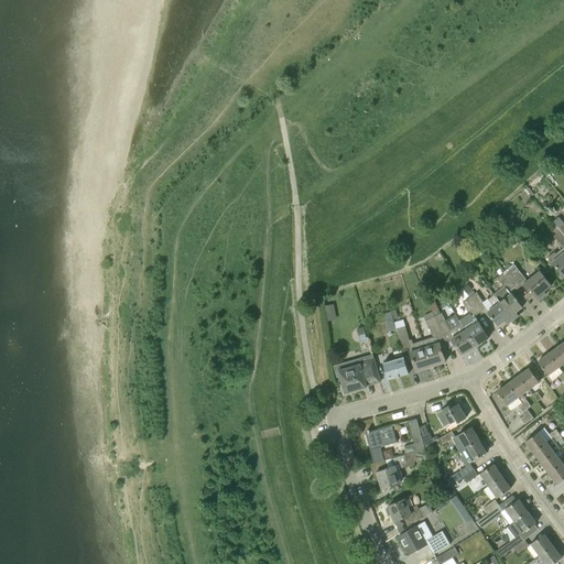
[(563,234),(559,227),(551,232),(563,248),(563,247),(563,234)]
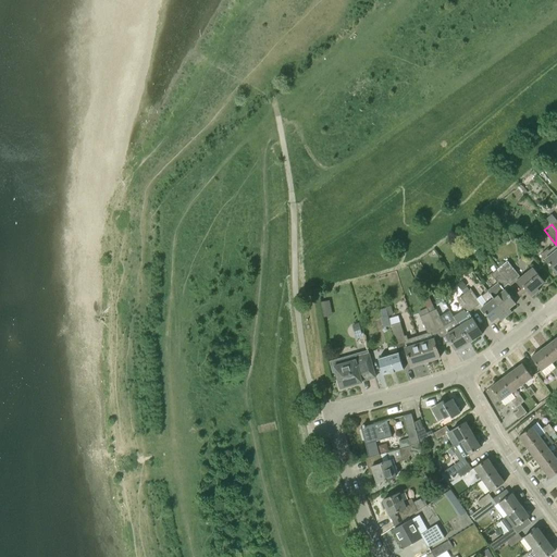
[(556,248),(545,258),(556,273),(556,248)]
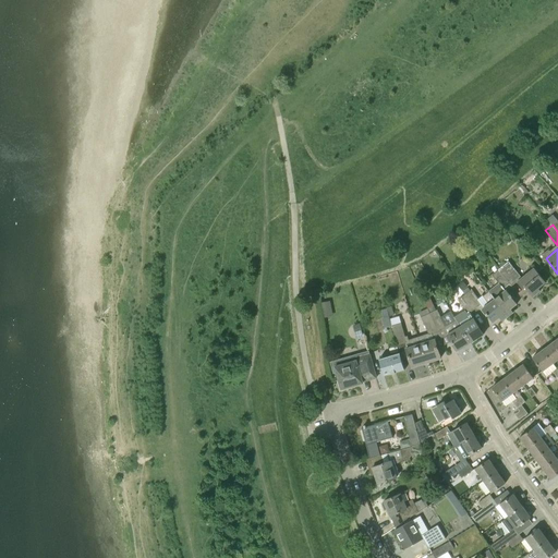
[(512,287),(517,282),(519,281),(506,264),(499,269),(512,287)]
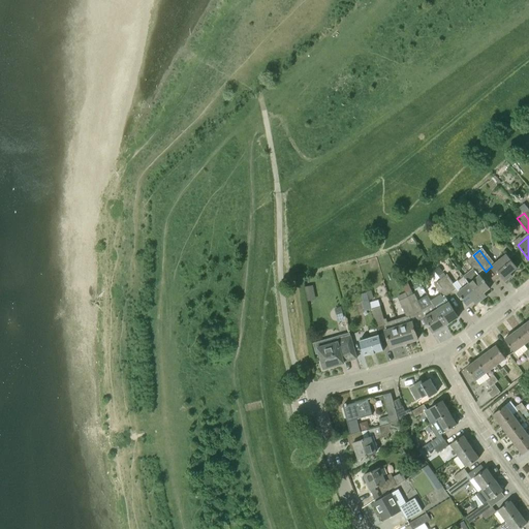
[(518,268),(506,254),(492,267),(490,268),(495,274),(498,272),(505,281),(512,275),(510,273),(518,268)]
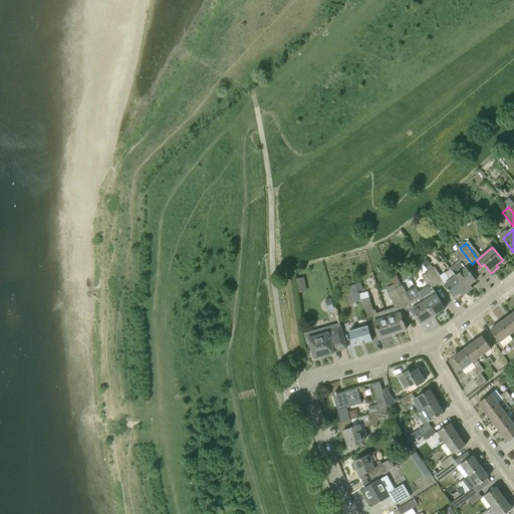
[(459,260),(466,268),(467,267),(472,264),(460,248),(454,253),(459,260)]
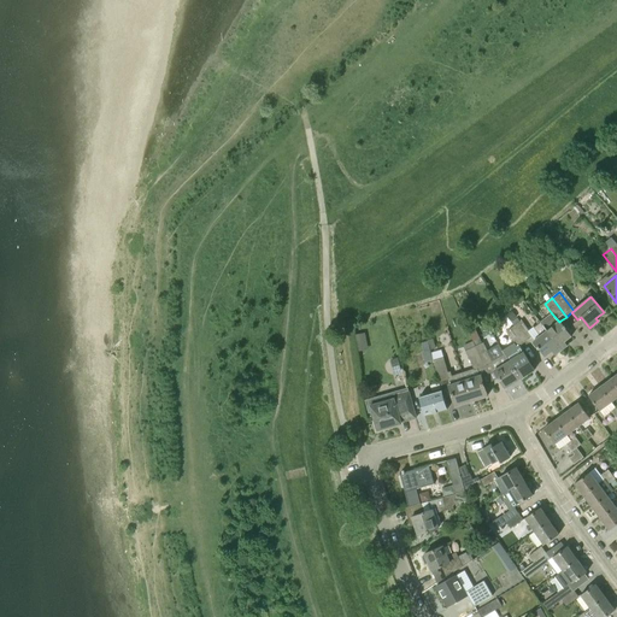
[(560,321),(559,322),(551,312),(540,322),(541,322),(562,350),(568,345),(565,341),(573,335),(560,321)]
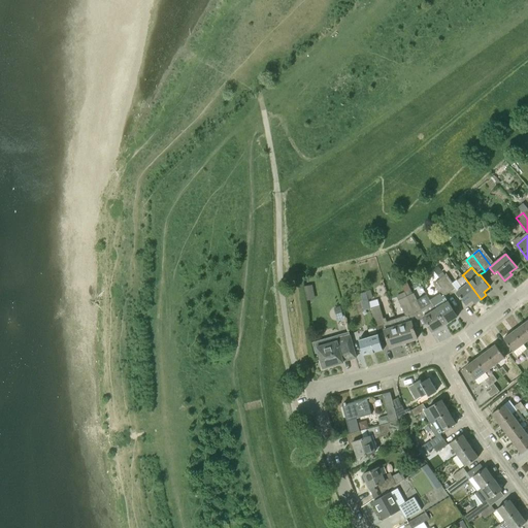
[(440,278),(450,292),(456,287),(447,274),(440,278)]
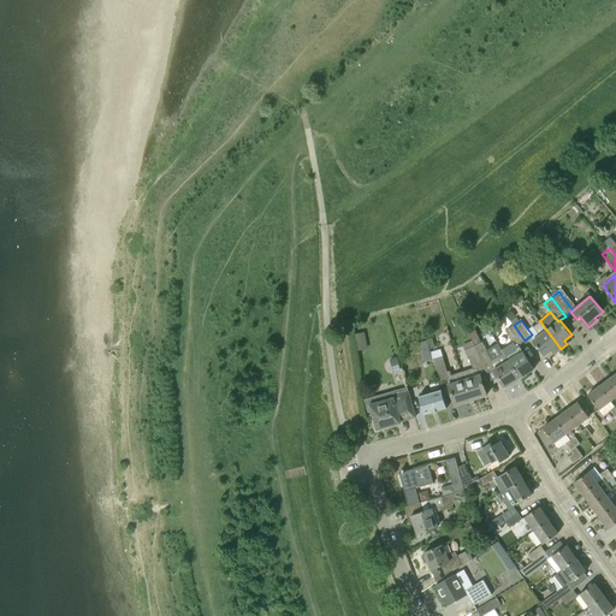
[(555,354),(561,349),(540,321),(534,326),(533,326),(539,335),(532,341),(545,355),(551,350),(555,354)]
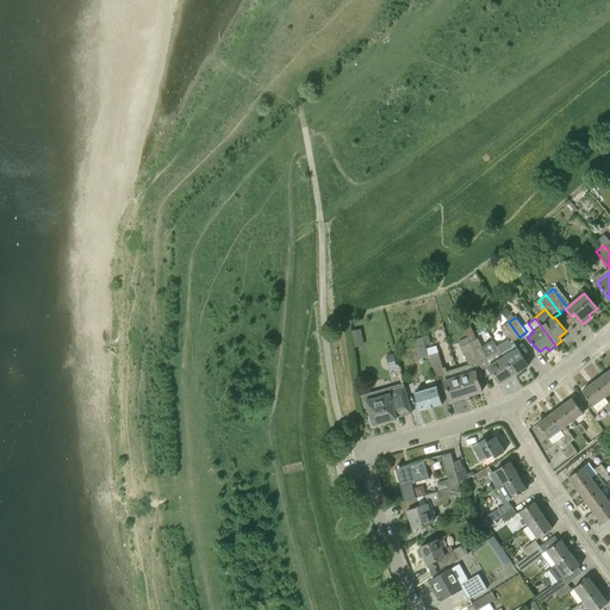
[(511,343),(520,337),(509,322),(500,328),(511,343)]
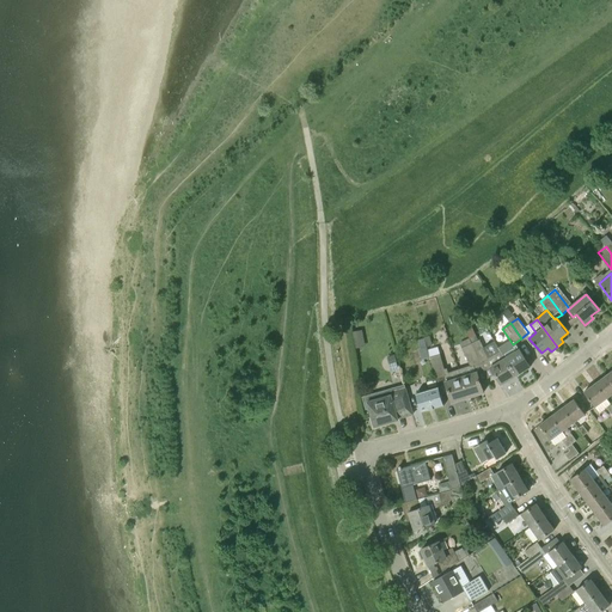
[(487,360),(489,359),(479,340),(471,343),(481,363),(487,360)]
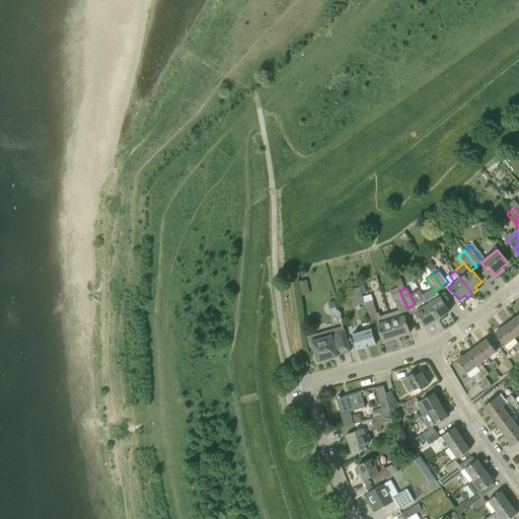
[(408,308),(399,291),(391,295),(398,311),(402,310),(408,308)]
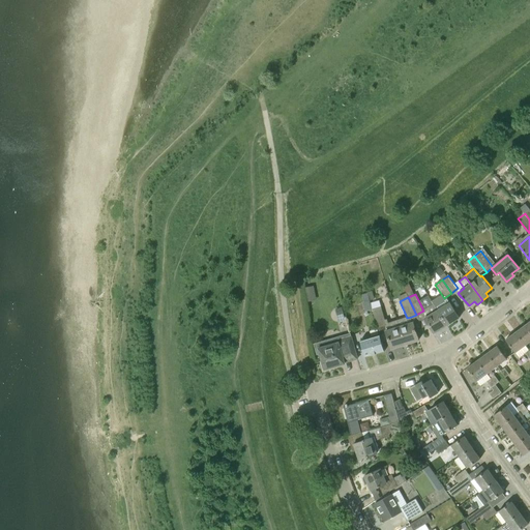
[(370,300),(362,302),(364,313),(373,310),(371,303),(370,300)]
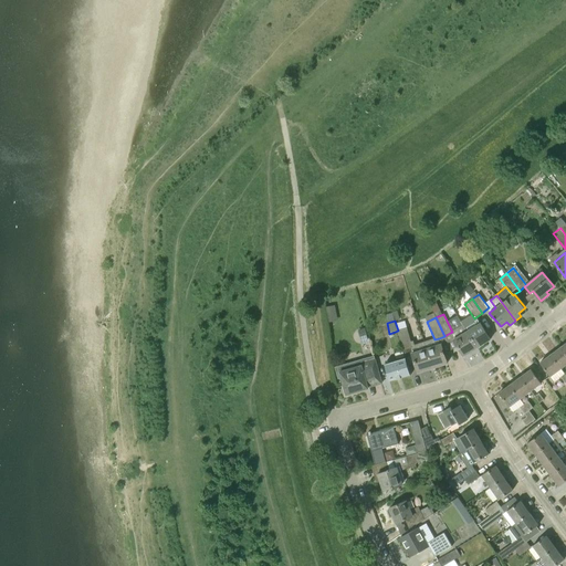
[(410,347),(412,346),(405,321),(396,324),(398,331),(404,349),(410,347)]
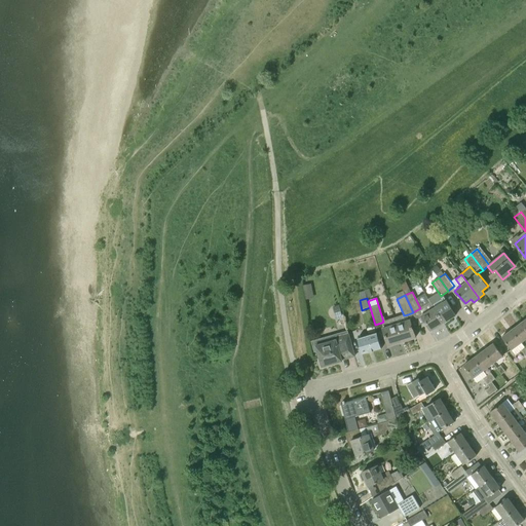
[(455,315),(446,300),(434,307),(443,323),(455,315)]
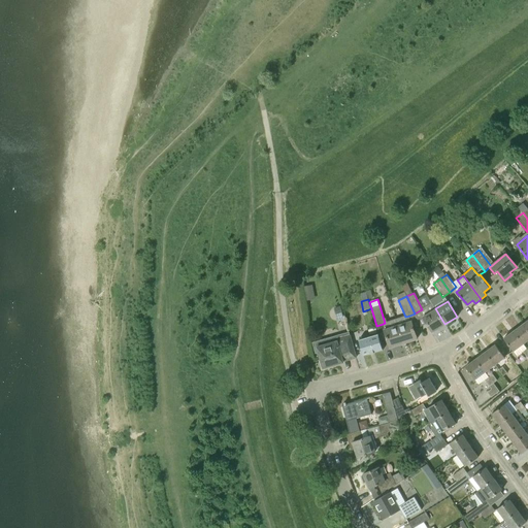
[(435,308),(432,303),(422,309),(420,310),(423,316),(432,331),(444,324),(435,308)]
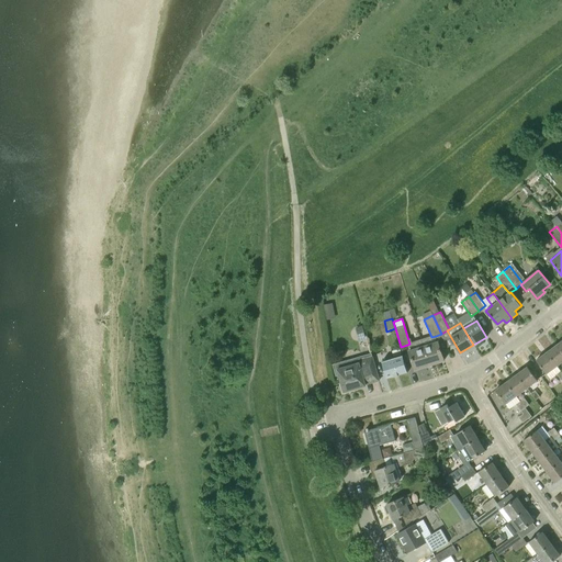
[(437,340),(436,336),(431,337),(422,340),(429,364),(445,360),(438,340),(437,340)]
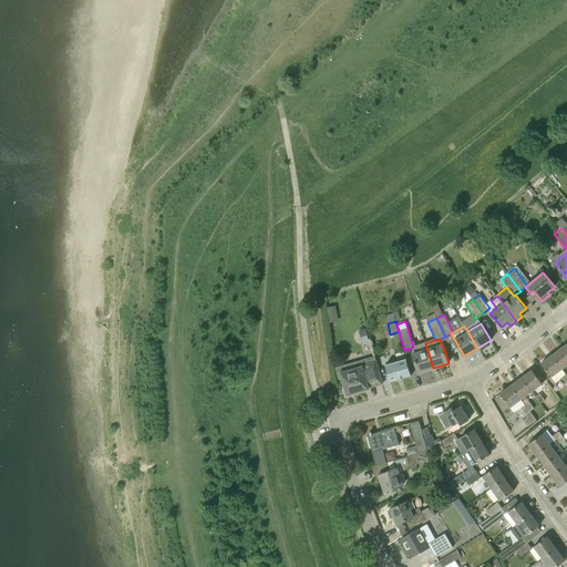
[(433,368),(425,343),(413,347),(411,348),(412,353),(419,373),(433,368)]
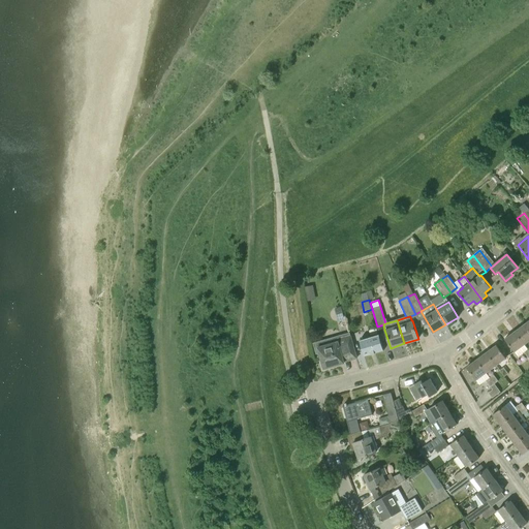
[(525,344),(528,341),(528,330),(525,323),(515,331),(525,344)]
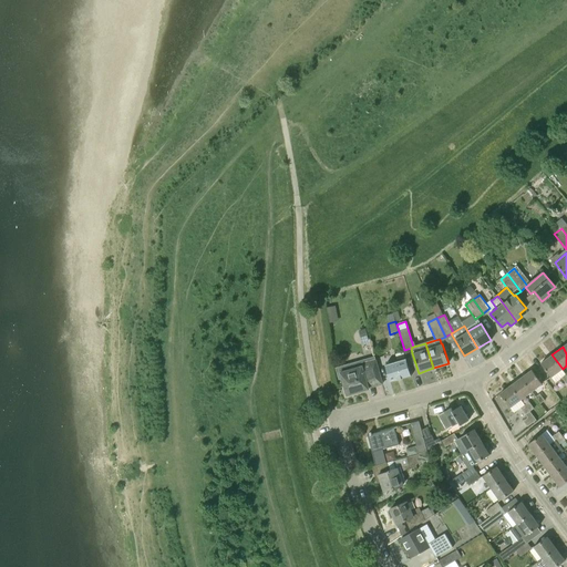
[(556,382),(562,378),(566,374),(563,369),(552,354),(540,363),(552,378),(552,377),(556,382)]
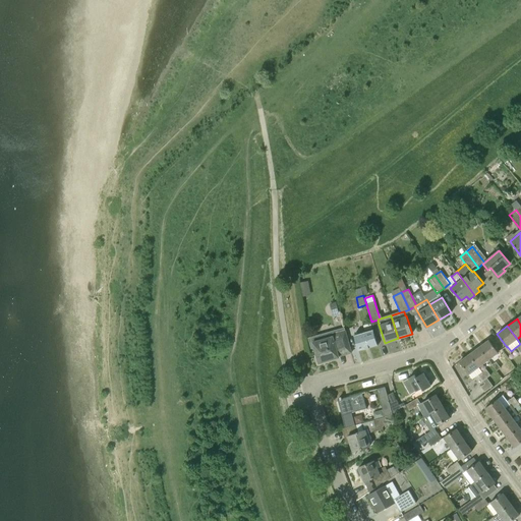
[(321,335),(309,338),(312,347),(314,346),(319,362),(339,357),(338,353),(350,349),(344,329),(331,332),(333,337),(322,340),(321,335)]
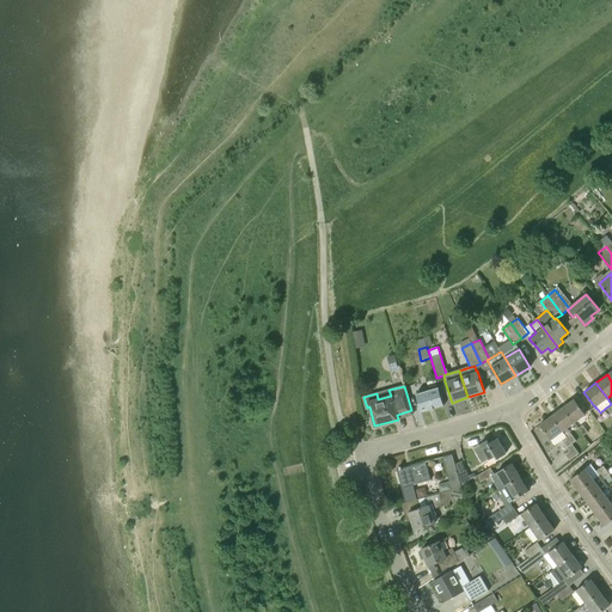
[(421,411),(434,408),(445,405),(439,386),(416,393),(421,411)]
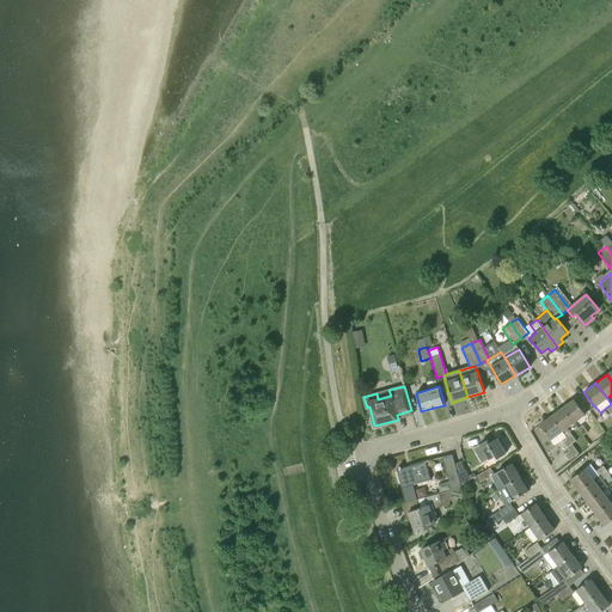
[(563,408),(574,422),(591,410),(583,401),(579,404),(574,399),(563,408)]
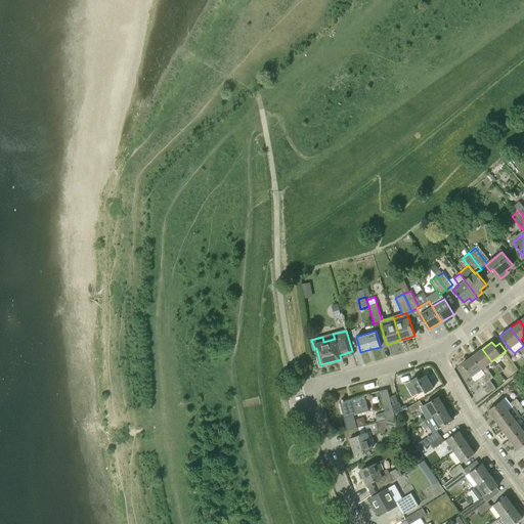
[(481,368),(491,361),(482,349),(472,356),(481,368)]
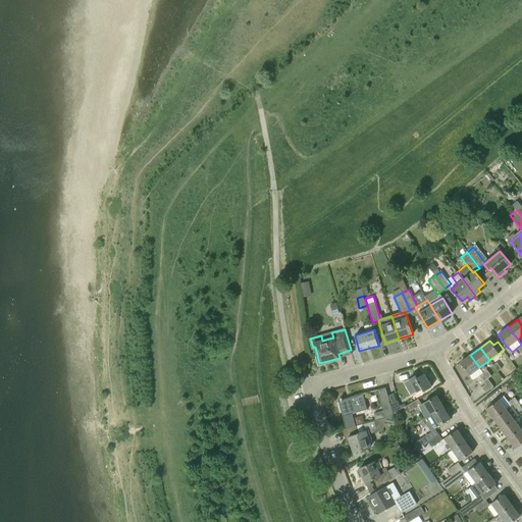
[(486,384),(489,381),(488,378),(483,372),(479,367),(470,355),(460,362),(470,374),(473,379),(479,375),(486,384)]
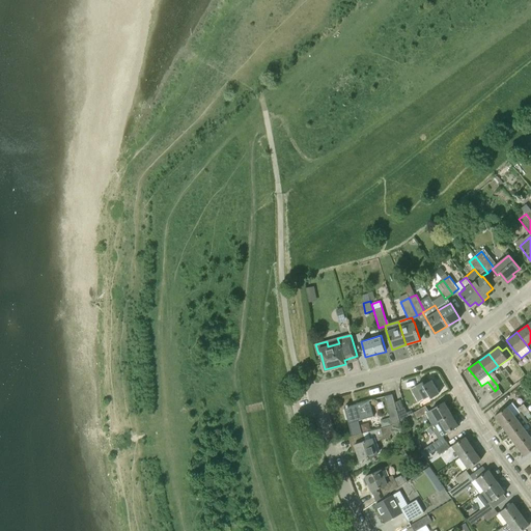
[(506,368),(501,371),(506,378),(512,386),(516,383),(506,368)]
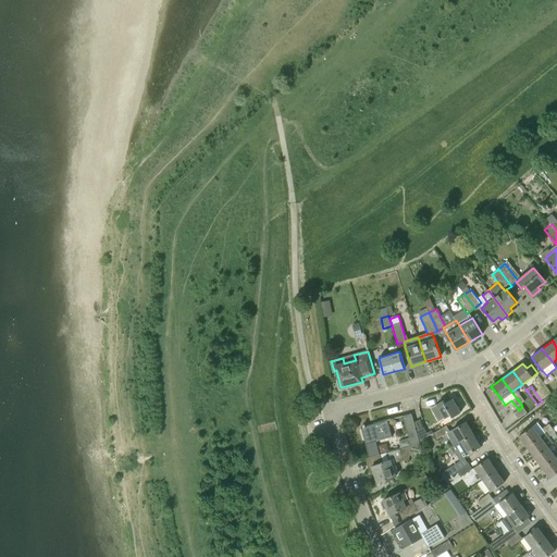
[(516,397),(521,404),(524,400),(520,394),(516,397)]
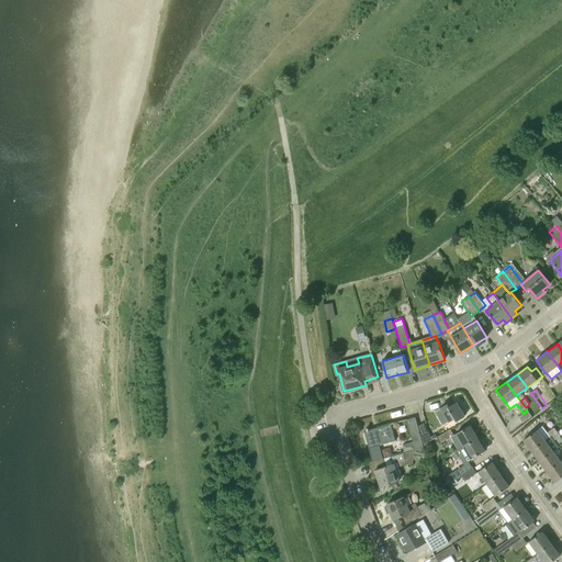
[(435,412),(442,425),(454,418),(456,420),(464,416),(457,403),(449,407),(447,404),(435,412)]
